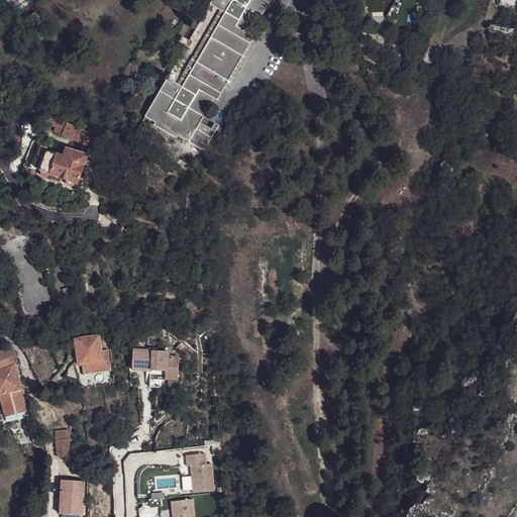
[(31,0),(6,0),(1,4),(17,12),(31,2),(31,0)]
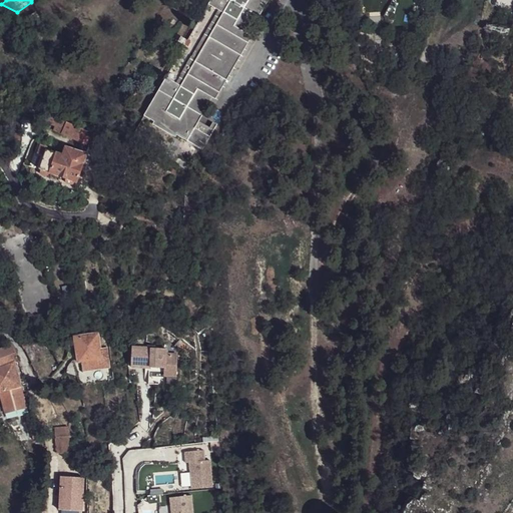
[(210,0),(144,115),(154,121),(153,124),(176,137),(177,134),(204,149),(217,125),(213,123),(209,128),(198,122),(212,98),(217,100),(254,38),(249,35),(269,0),(210,0)]
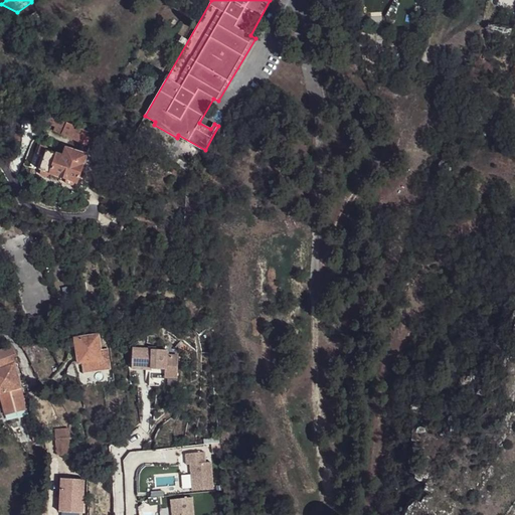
[(57,119),(47,115),(44,122),(55,126),(57,119)]
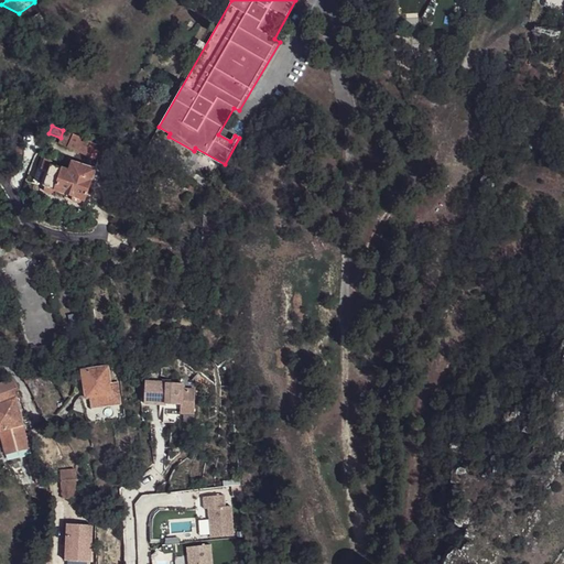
[(87,140),(63,130),(61,138),(84,148),(87,140)]
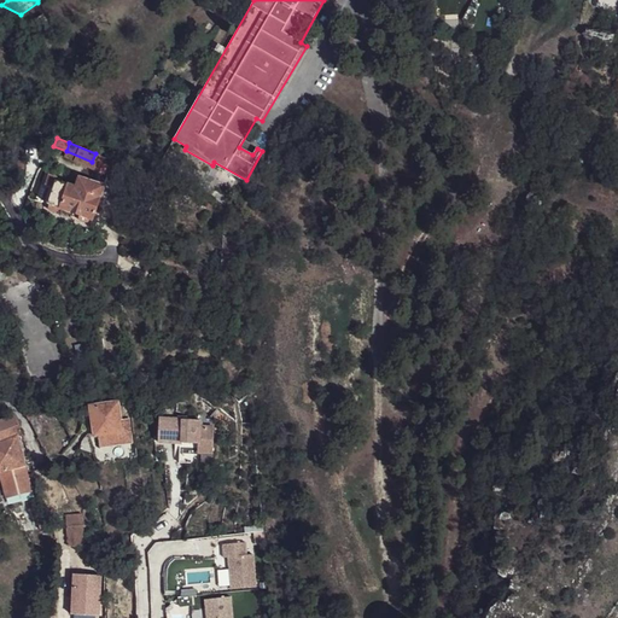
[(104,157),(95,153),(92,162),(101,165),(104,157)]
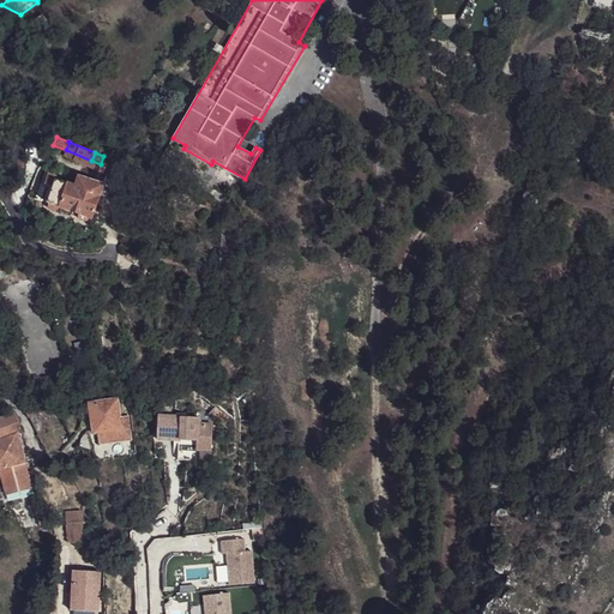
[(121,168),(109,163),(103,180),(115,185),(121,168)]
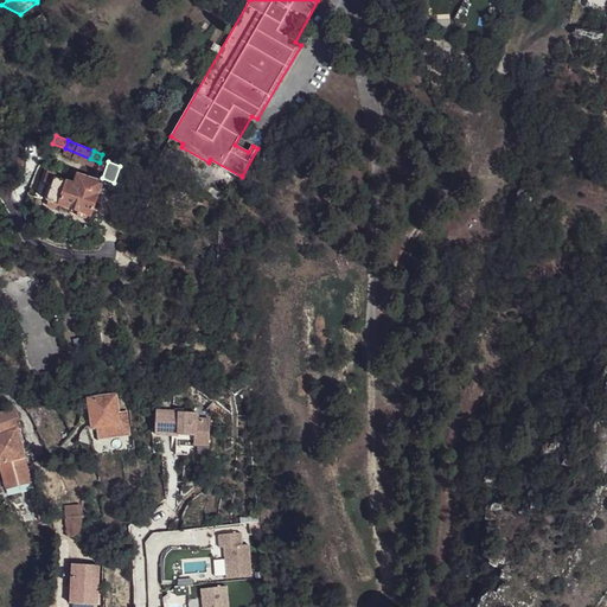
[(102,183),(77,174),(75,184),(98,192),(102,183)]
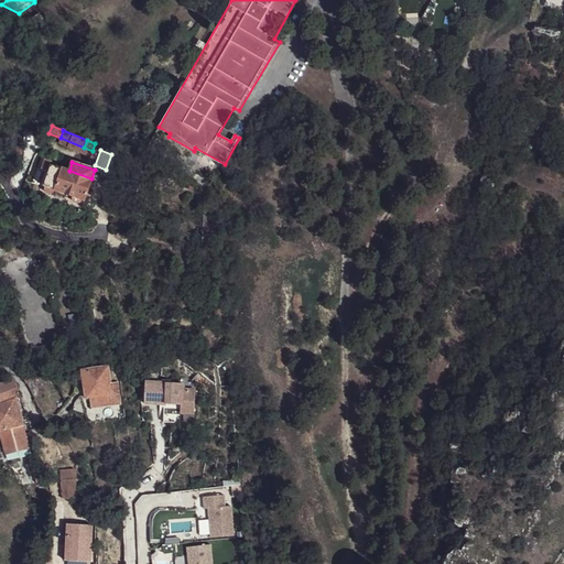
[(62,169),(50,164),(42,186),(54,191),(62,169)]
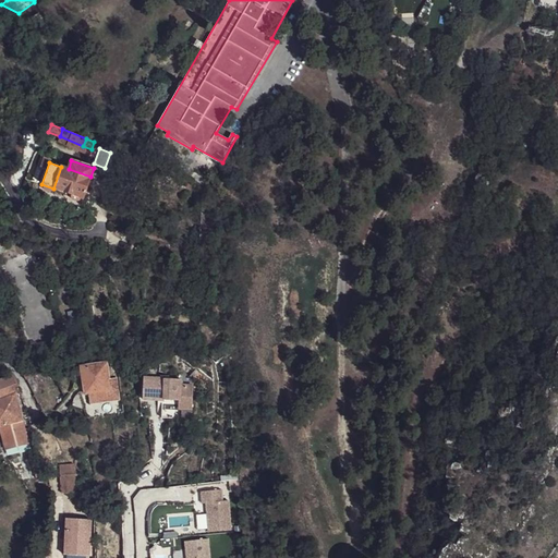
[(69,169),(61,167),(53,189),(83,198),(91,177),(69,169)]
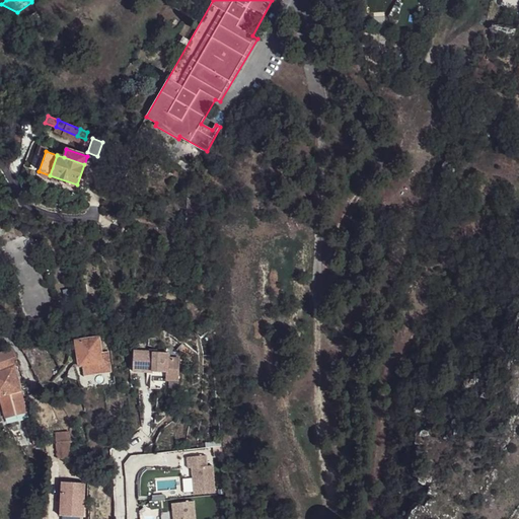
[(99,339),(76,341),(81,366),(84,365),(99,364),(103,363),(101,353),(99,339)]
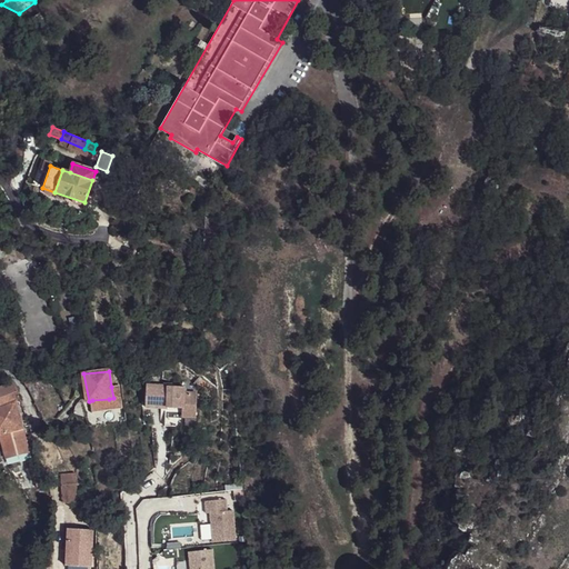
[(216,381),(202,371),(196,380),(209,390),(216,381)]
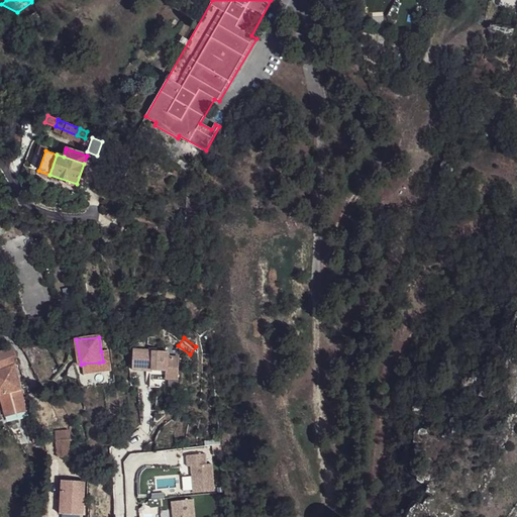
[(37,343),(22,346),(27,357),(43,354),(37,343)]
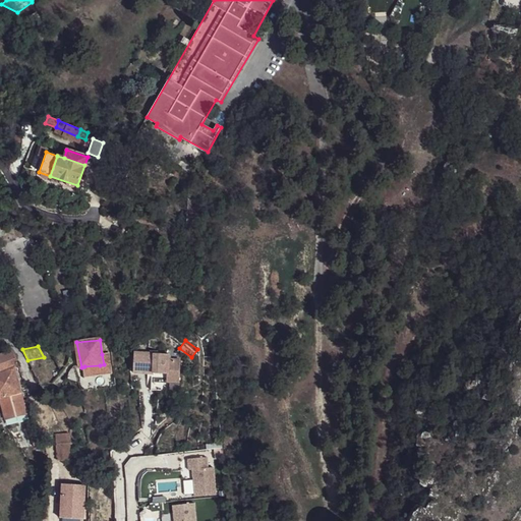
[(14,351),(0,354),(0,365),(1,370),(15,367),(15,368),(19,367),(14,351)]
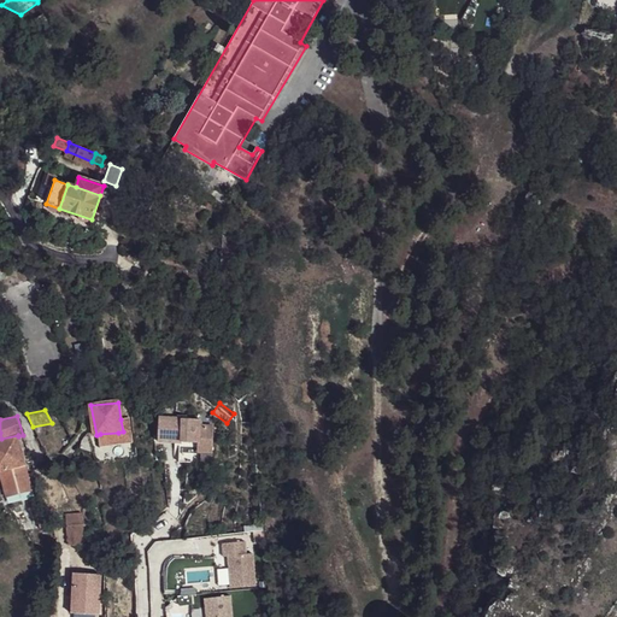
[(201,417),(160,418),(160,441),(183,441),(183,460),(201,460),(201,450),(217,448),(216,423),(201,424),(201,417)]
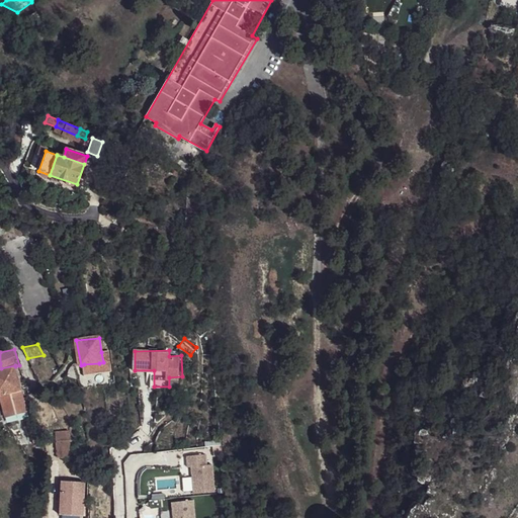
[(109,351),(101,352),(103,362),(99,363),(100,371),(111,370),(109,351)]
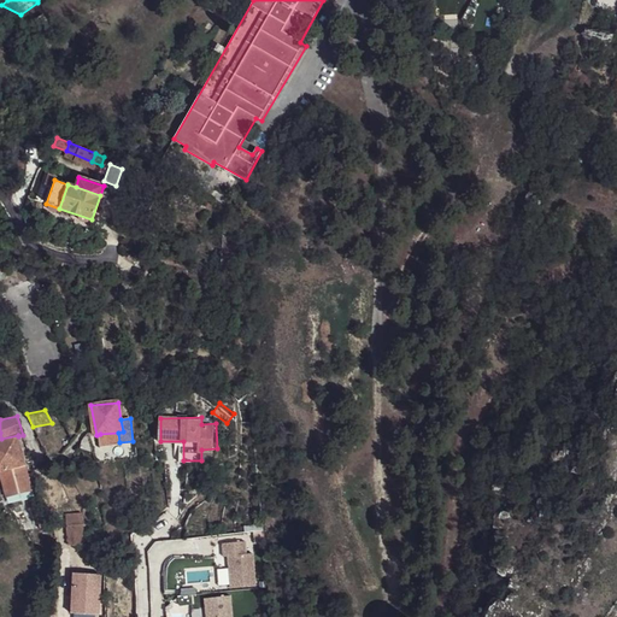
[(40,440),(58,436),(52,423),(33,427),(40,440)]
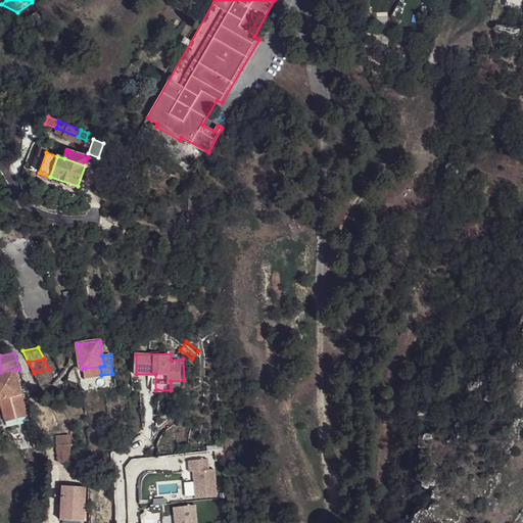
[(100,367),(85,368),(87,377),(101,375),(100,367)]
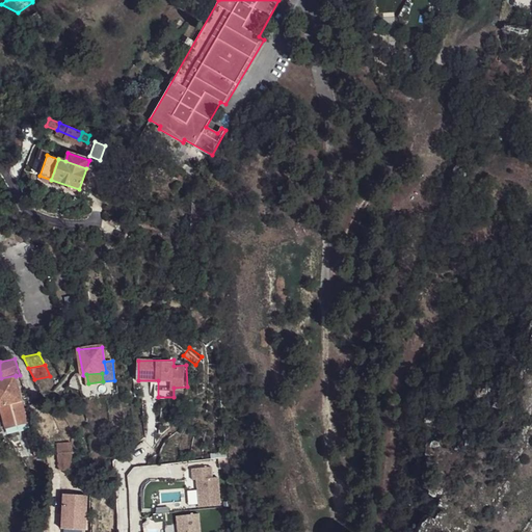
[(1,378),(0,378),(0,405),(1,405),(22,400),(16,376),(16,375),(1,378)]
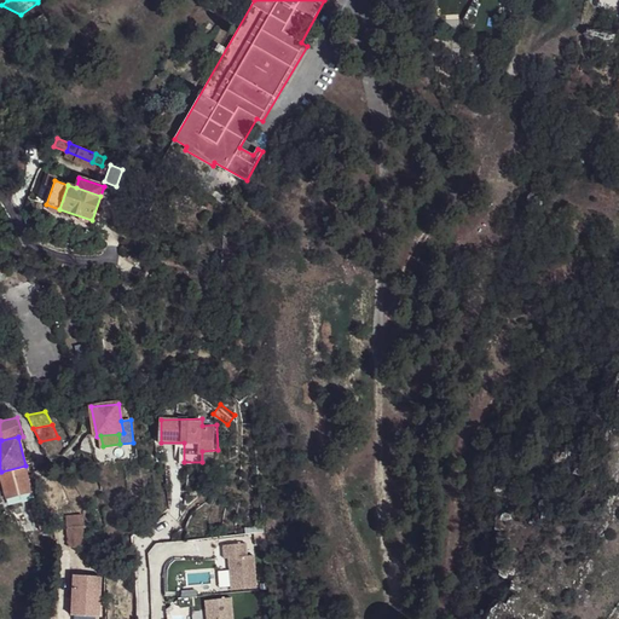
[(91,438),(82,441),(81,453),(94,456),(91,438)]
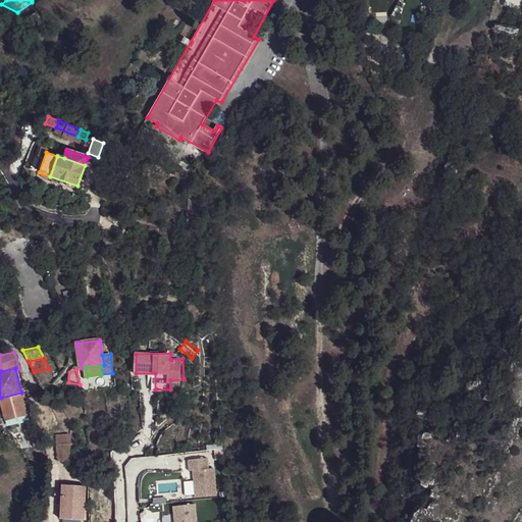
[(21,393),(1,398),(7,420),(27,414),(23,401),(21,393)]
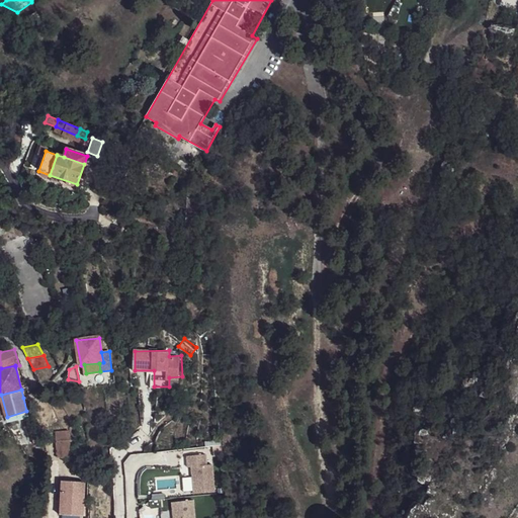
[(34,409),(30,397),(23,398),(26,411),(34,409)]
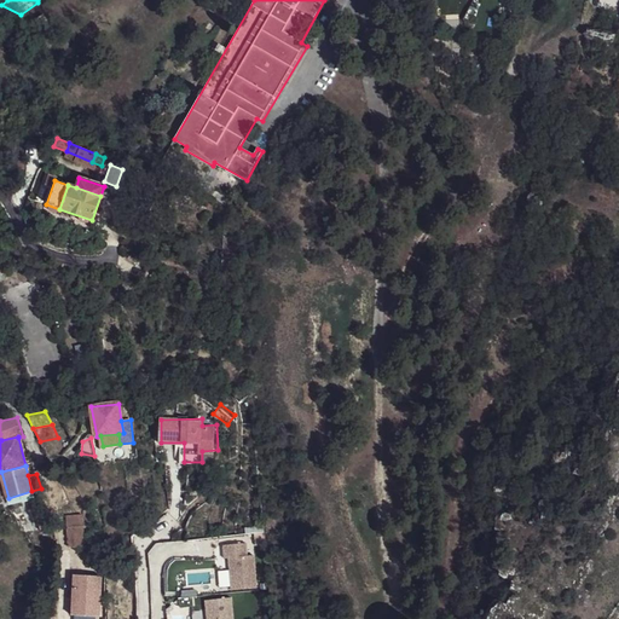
[(32,491),(9,498),(11,505),(44,496),(41,489),(32,491)]
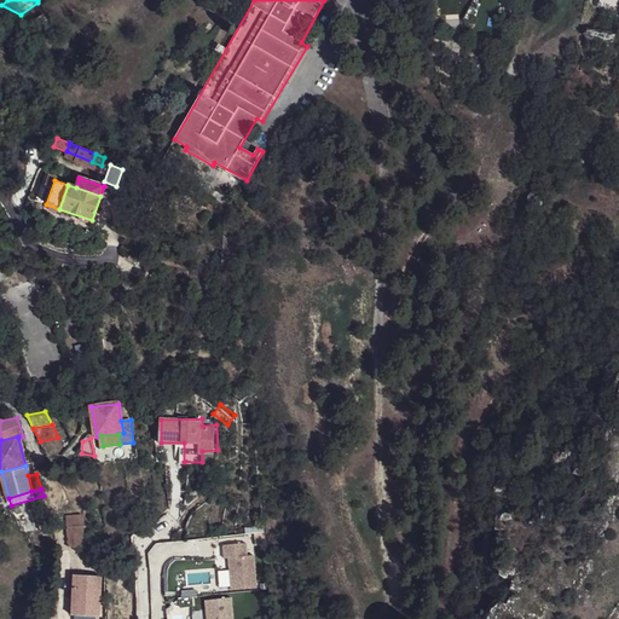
[(48,530),(40,501),(32,503),(40,531),(48,530)]
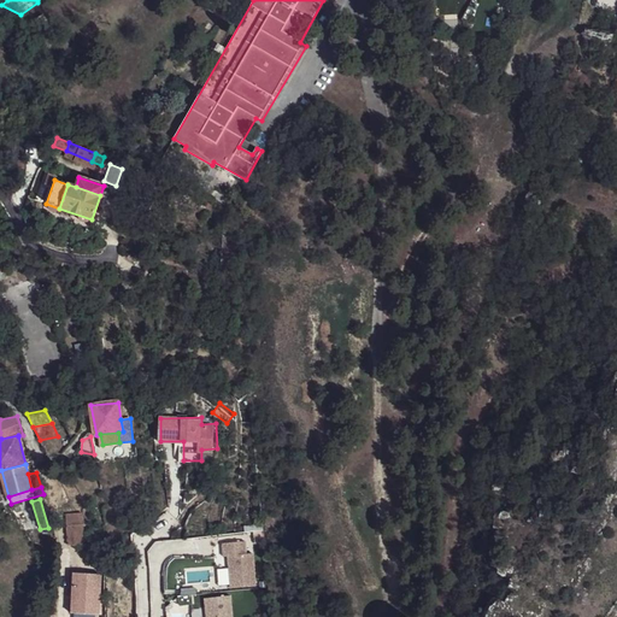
[(78,515),(68,515),(68,527),(82,526),(82,513),(78,515)]
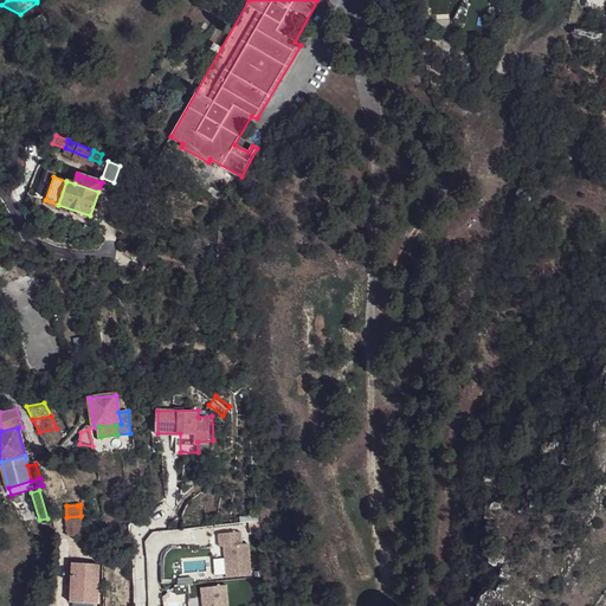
[(81,516),(66,517),(68,536),(83,536),(83,516),(81,516)]
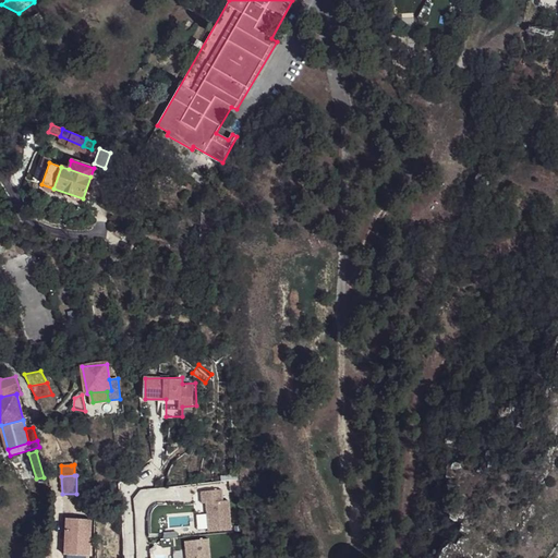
[(225,490),(203,493),(203,505),(207,505),(208,516),(197,516),(198,531),(209,531),(209,534),(233,532),(231,501),(226,501),(225,490)]
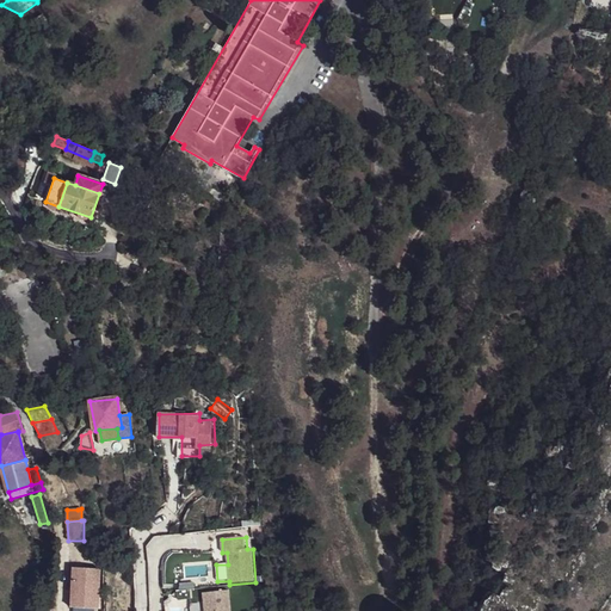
[(100,572),(74,568),(71,609),(97,610),(100,572)]
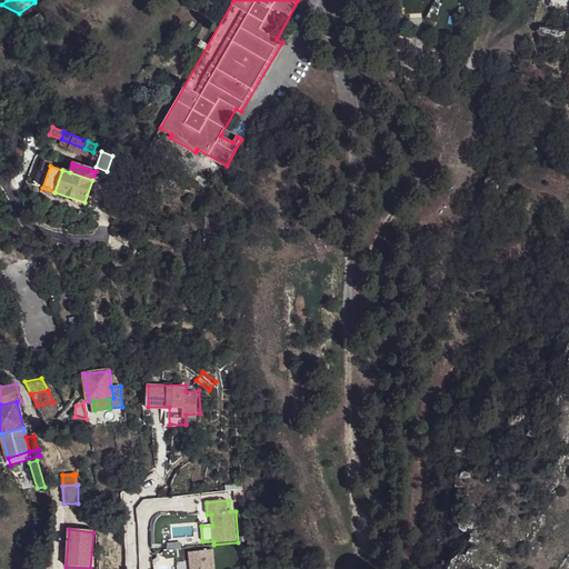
[(216,568),(215,551),(191,553),(192,568),(216,568)]
